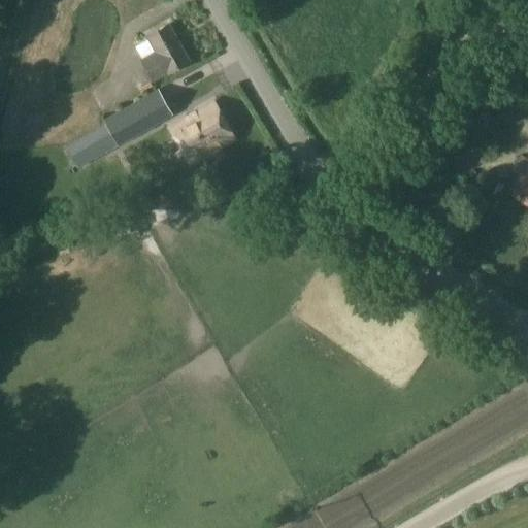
[(155,52),(139,61),(152,83),(166,74),(167,75),(189,62),(168,26),(147,37),(155,52)]
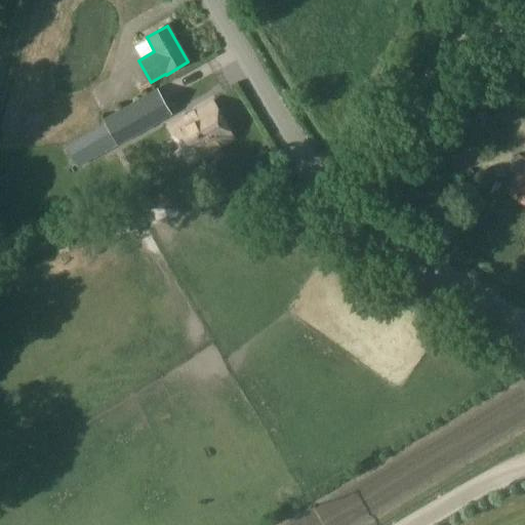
[(145,36),(131,43),(136,54),(151,47),(145,36)]
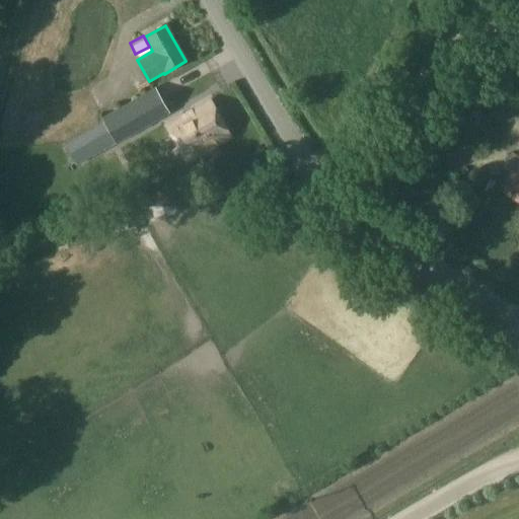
[(169,115),(155,88),(101,120),(103,123),(116,144),(169,115)]
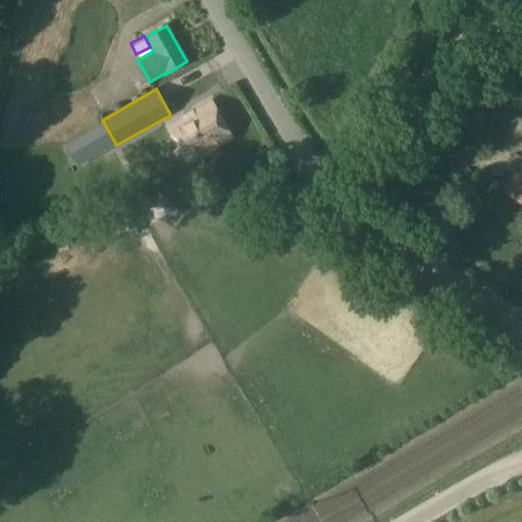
[(230,139),(210,103),(169,126),(190,162),(230,139)]
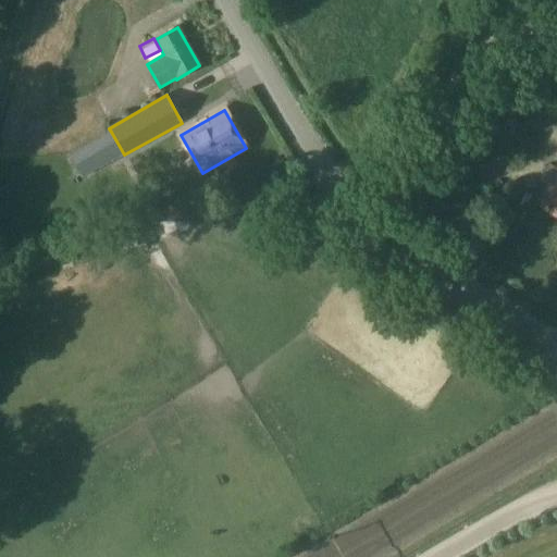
[(111,132),(70,155),(83,178),(124,155),(111,132)]
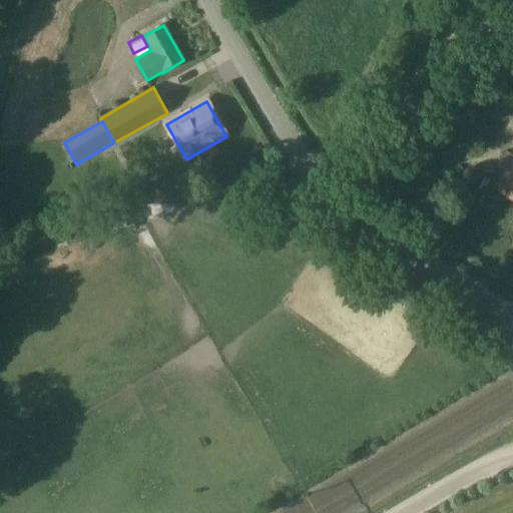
[(512,197),(512,154),(495,188),(512,197)]
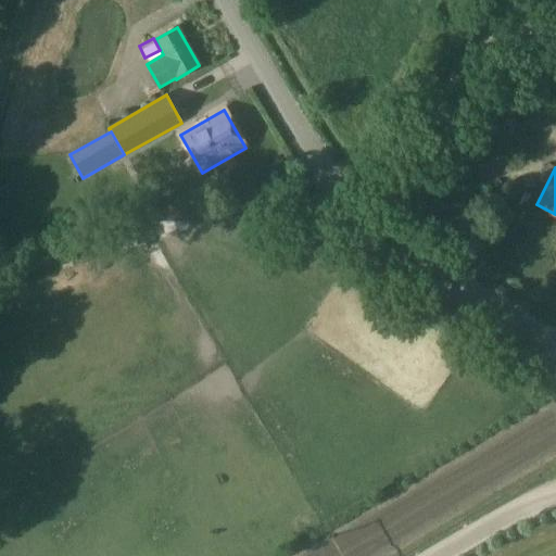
All buildings are outlined.
